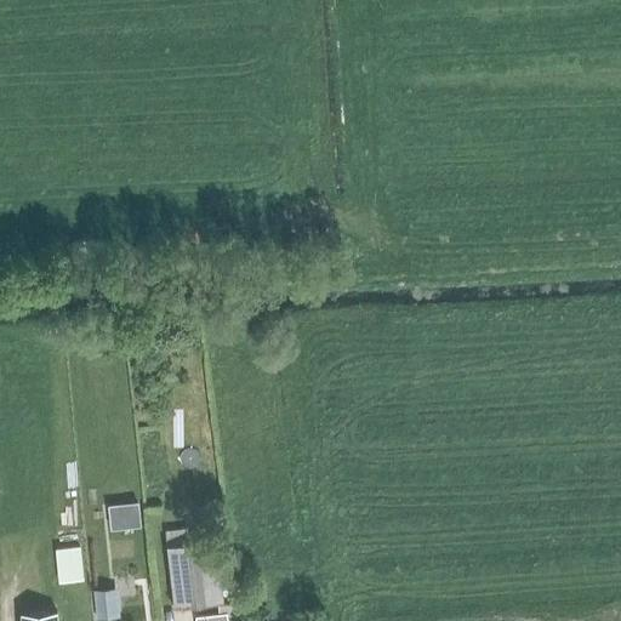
[(137,501),(108,505),(110,528),(140,524),(137,501)]
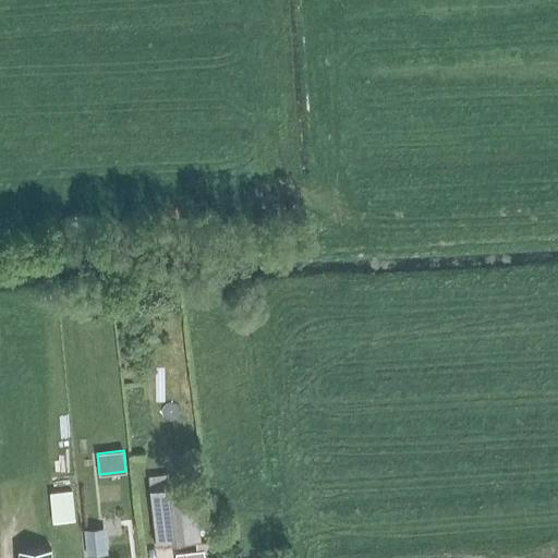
[(149,489),(156,543),(198,537),(192,484),(149,489)]
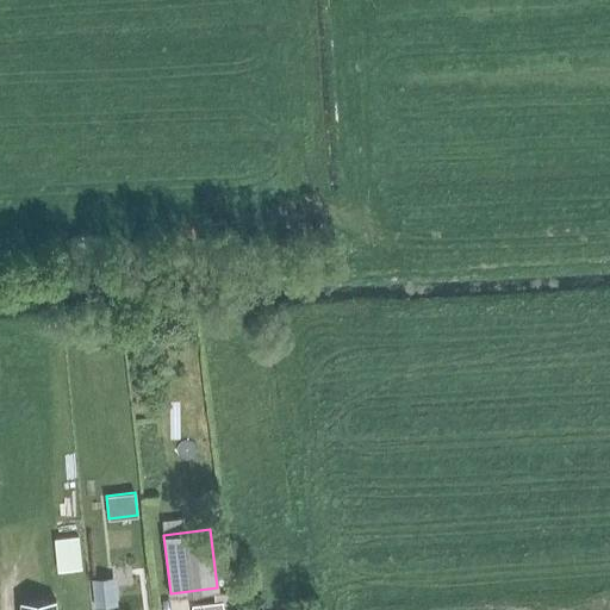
[(53,537),(56,568),(79,566),(75,535),(53,537)]
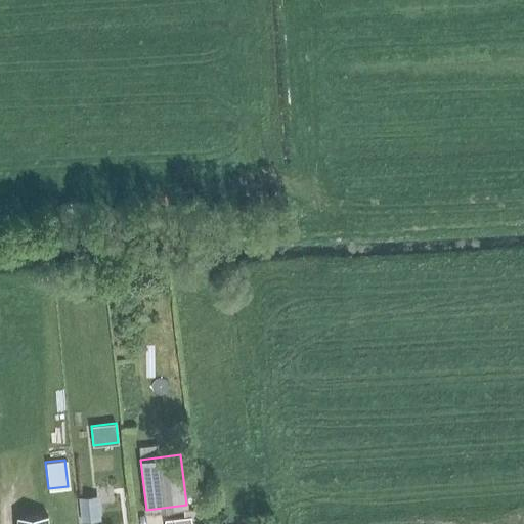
[(101,521),(99,495),(79,497),(81,522),(101,521)]
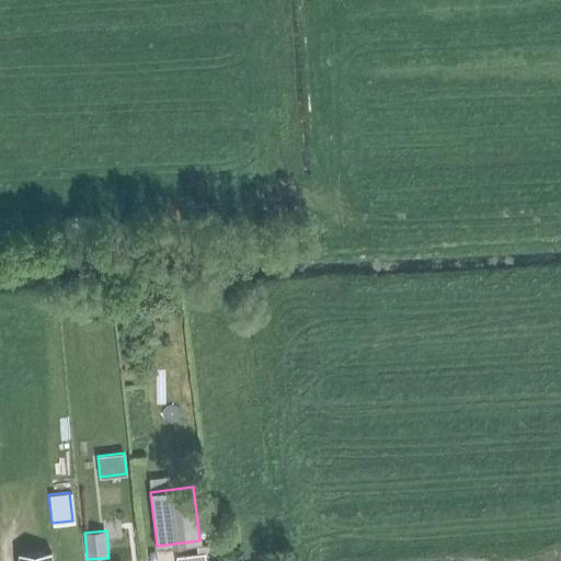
[(210,560),(213,560),(212,545),(196,546),(197,554),(205,553),(206,560),(210,560)]
